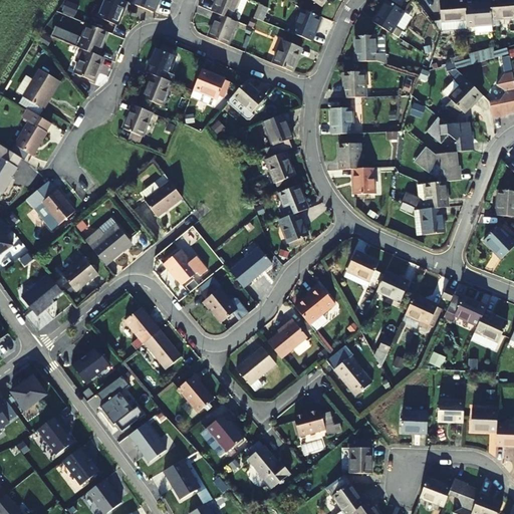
[(62,10),(74,15),(78,5),(66,0),(62,10)]
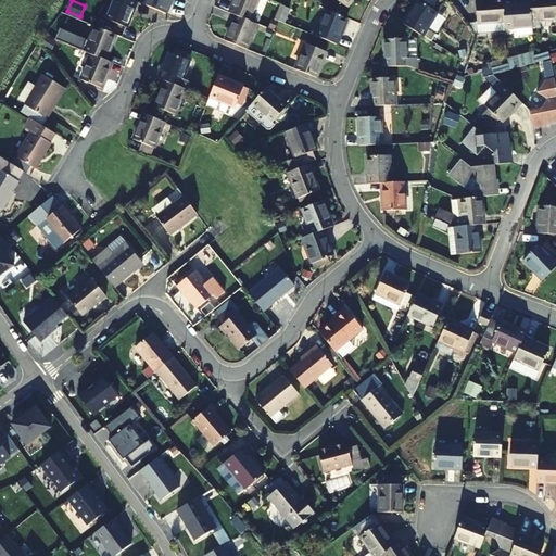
[(172,0),(148,0),(146,7),(165,15),(172,0)]
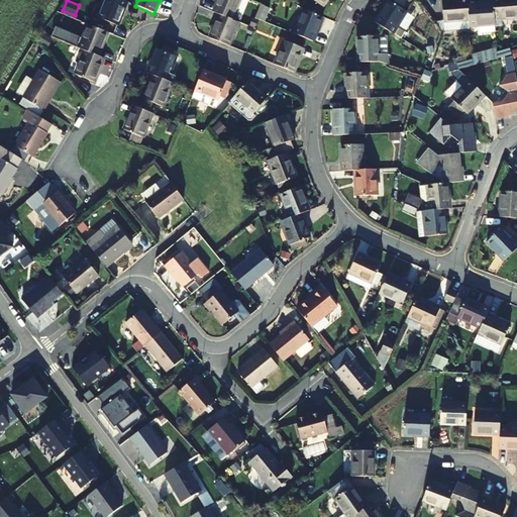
[(232,20),(240,0),(218,0),(213,12),(219,15),(232,20)]
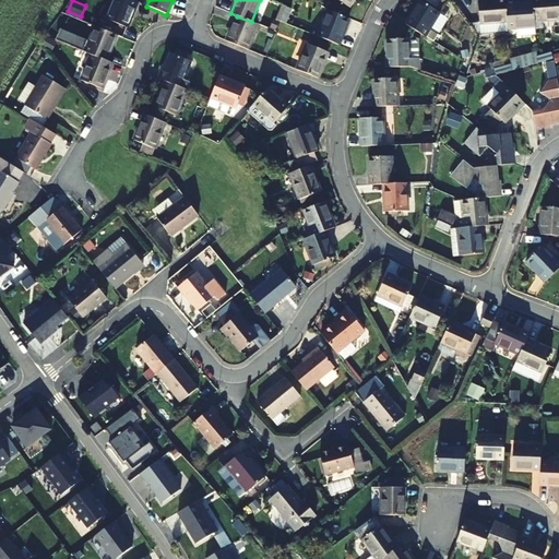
[(508,21),(507,6),(506,0),(502,0),(478,2),(480,23),(508,21)]
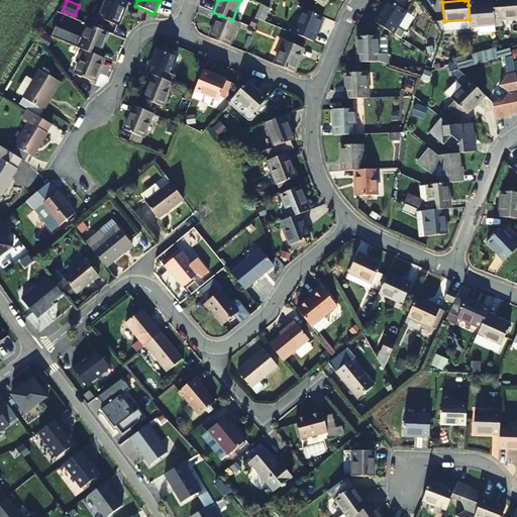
[(516,0),(493,0),(494,3),(495,18),(516,16),(516,0)]
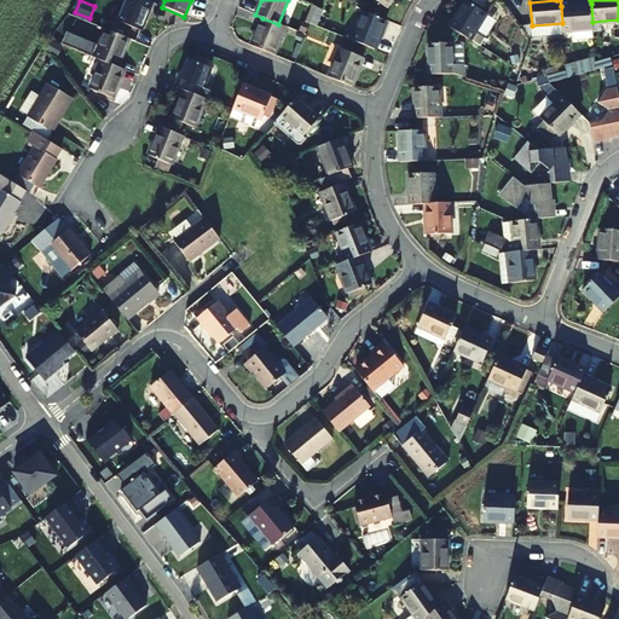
[(486,13),(466,1),(450,27),(480,46),(485,39),(475,32),(486,13)]
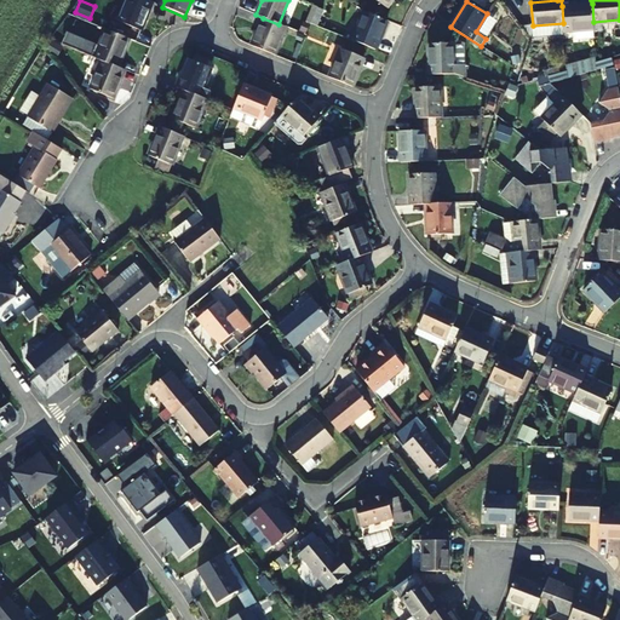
[(317,24),(323,7),(311,4),(306,21),(317,24)]
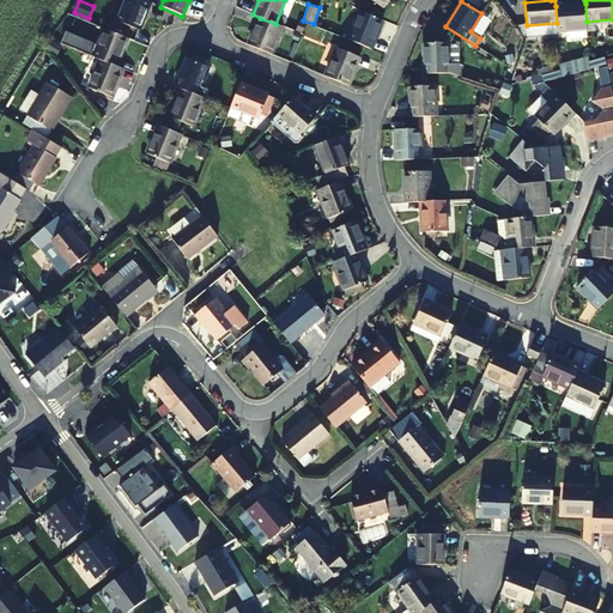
[(587,22),(586,4),(556,6),(557,23),(558,30),(587,28),(587,22)]
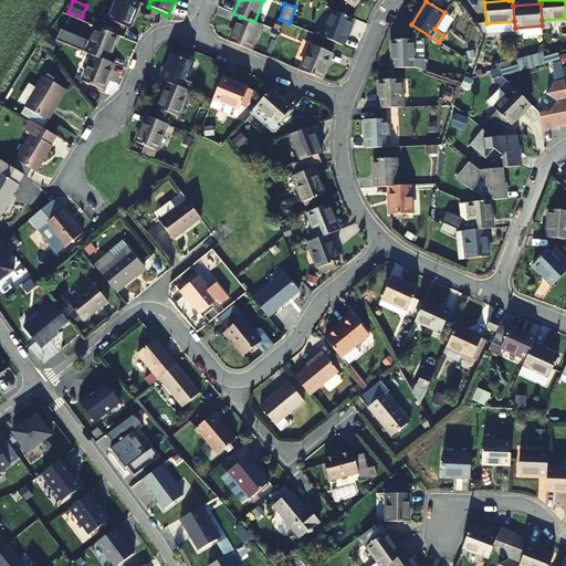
[(104,31),(118,37),(124,39),(134,13),(115,6),(104,31)]
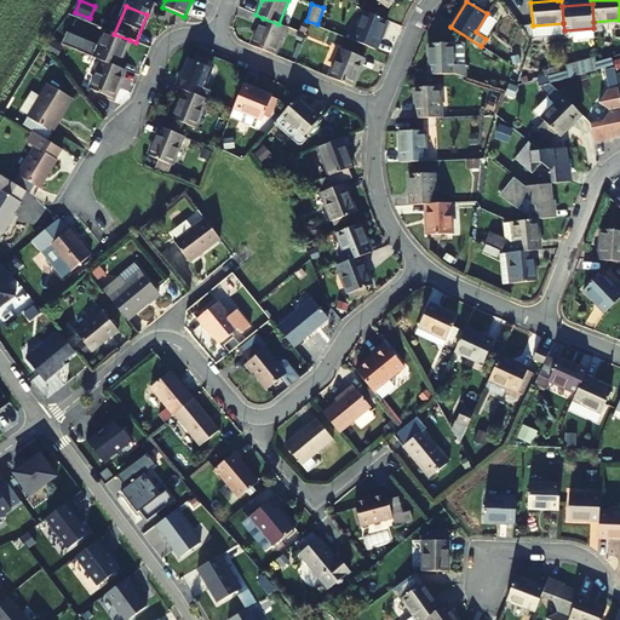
[(386,21),(363,12),(352,40),(375,49),(386,21)]
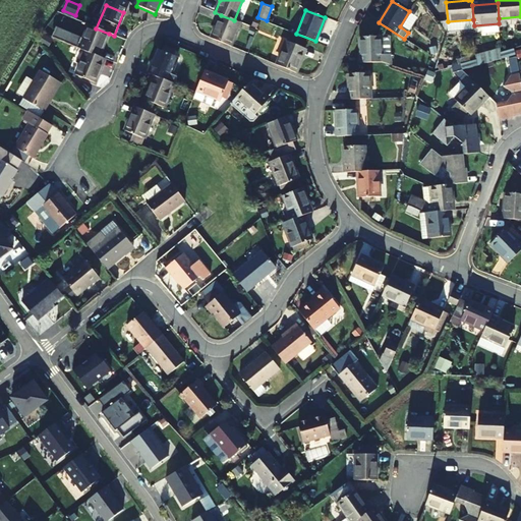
[(234,20),(221,15),(211,39),(230,46),(239,22),(234,20)]
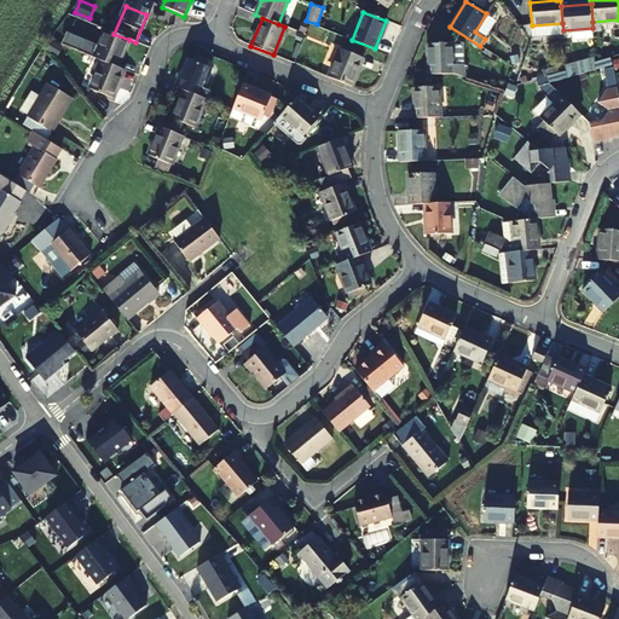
[(103,63),(117,69),(129,40),(114,34),(106,32),(99,48),(67,34),(62,46),(103,63)]
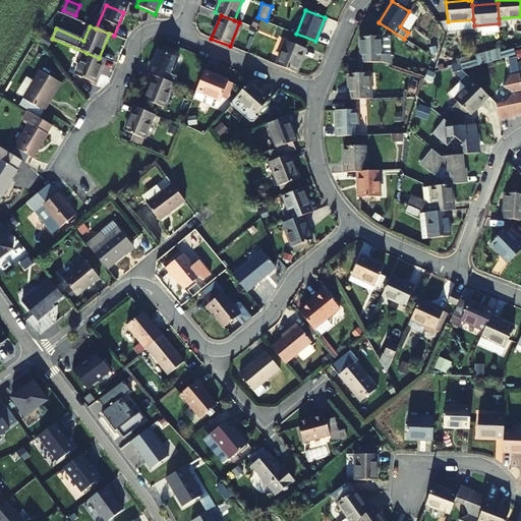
[(381,54),(380,37),(359,38),(360,62),(382,62),(391,65),(390,54),(381,54)]
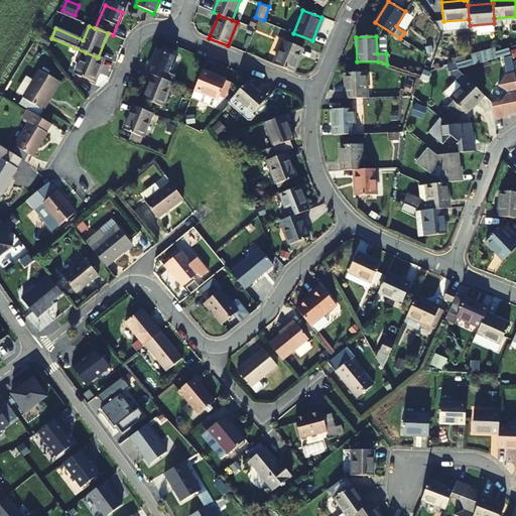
[(302,48),(283,41),(274,65),(293,73),(302,48)]
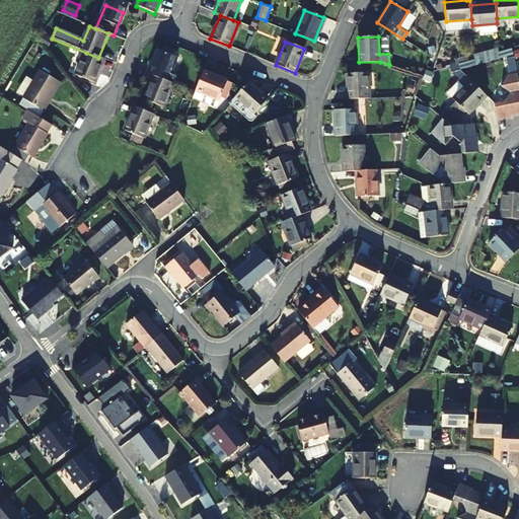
[(154,76),(173,83),(176,76),(170,73),(176,57),(173,56),(175,51),(163,46),(161,51),(157,50),(148,73),(154,76)]
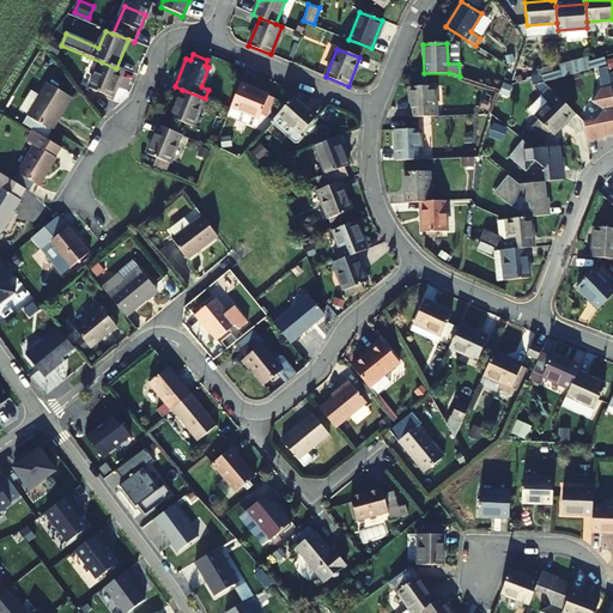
[(605,56),(589,59),(588,55),(559,61),(562,73),(607,65),(605,56)]
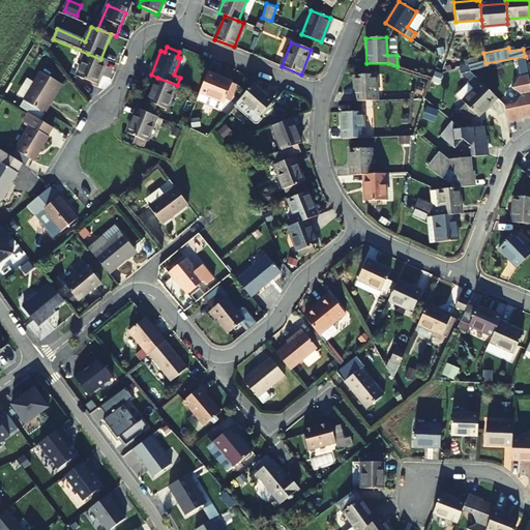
[(106,61),(100,59),(88,54),(79,78),(96,85),(106,61)]
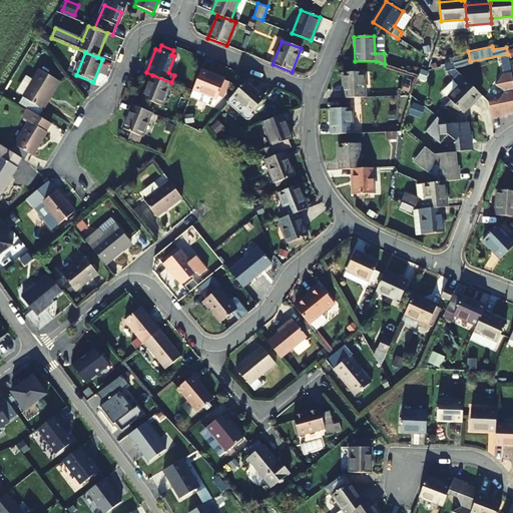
[(454,65),(462,62),(460,54),(451,57),(454,65)]
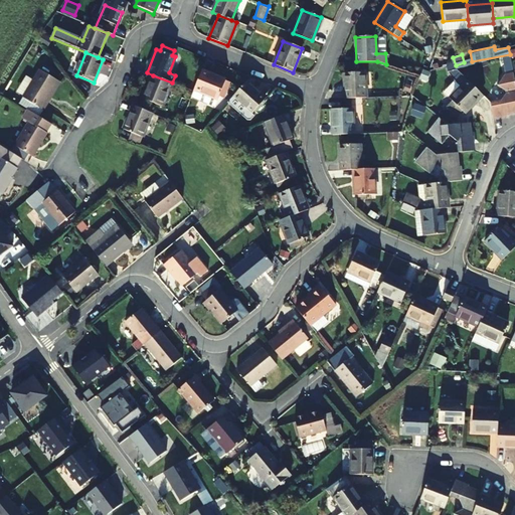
[(225,78),(202,69),(192,97),(215,106),(225,78)]
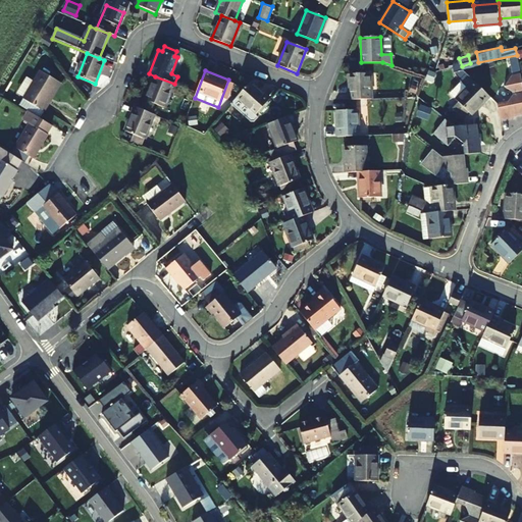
[(60,84),(42,72),(24,100),(46,113),(51,104),(49,102),(60,84)]
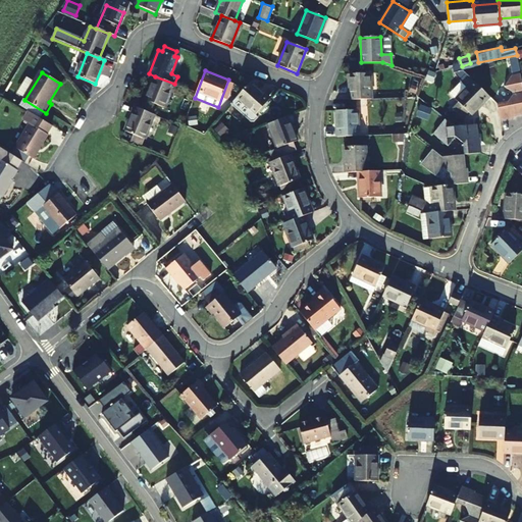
[(370,99),(369,73),(349,74),(350,100),(370,99)]
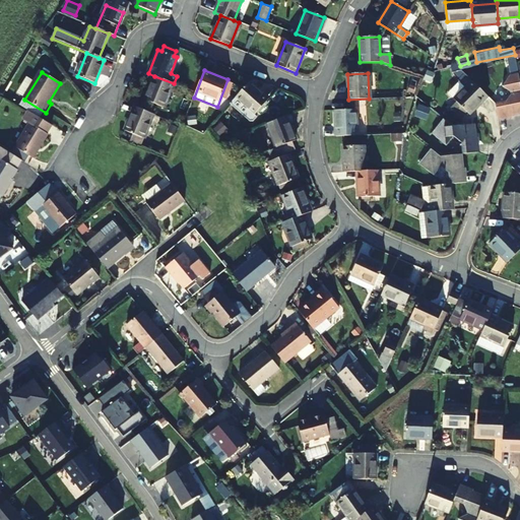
[(486,95),(464,73),(458,80),(460,81),(448,93),(456,102),(451,107),(461,118),(466,113),(468,114),(486,95)]
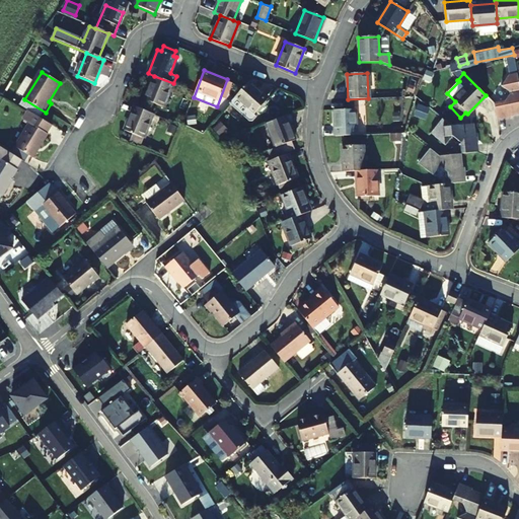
[(518,113),(518,83),(517,73),(509,74),(502,86),(511,93),(505,101),(494,103),(498,119),(511,117),(511,115),(518,113)]
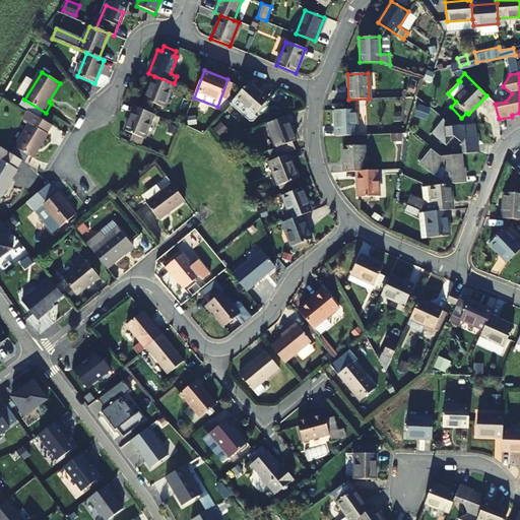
[(164,107),(174,83),(154,76),(145,99),(164,107)]
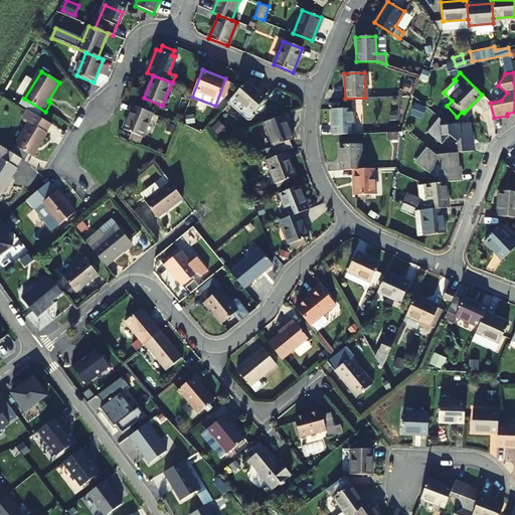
[(266,98),(246,80),(233,97),(251,113),(266,98)]
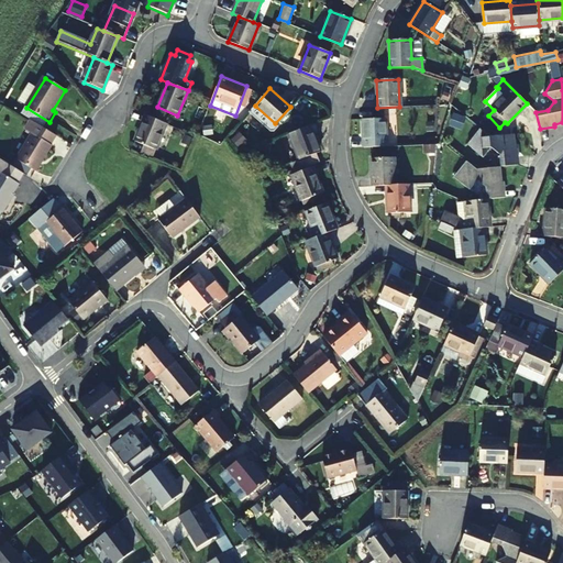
[(269,130),(275,123),(255,106),(250,112),(269,130)]
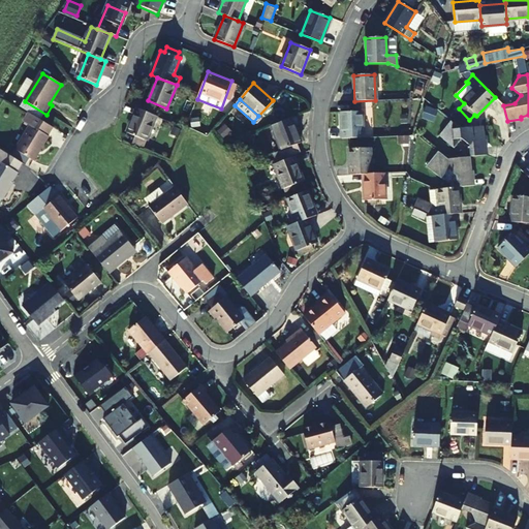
[(157,117),(137,109),(128,132),(147,141),(157,117)]
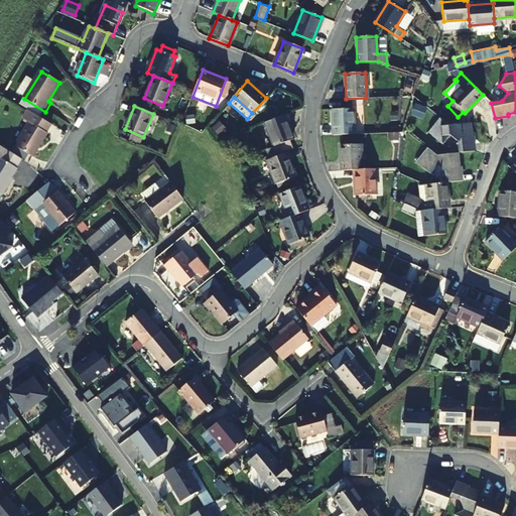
[(354,134),(353,109),(332,110),(334,135),(354,134)]
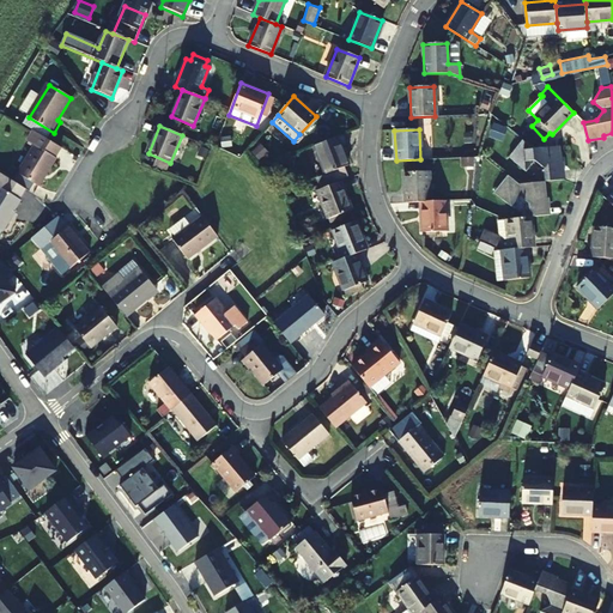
[(62,149),(34,132),(29,141),(35,146),(17,174),(38,188),(58,159),(56,159),(62,149)]
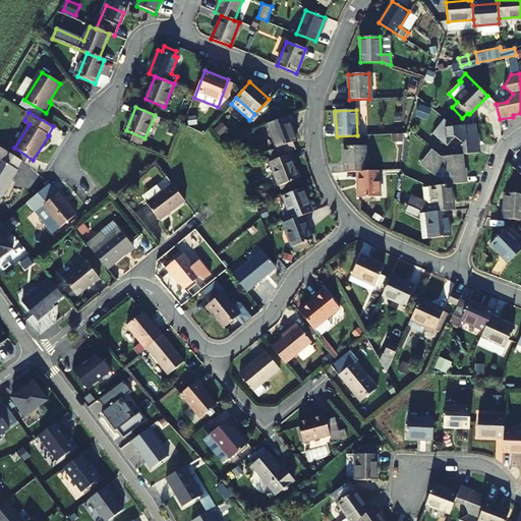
[(295,140),(287,116),(268,123),(277,148),(295,140)]
